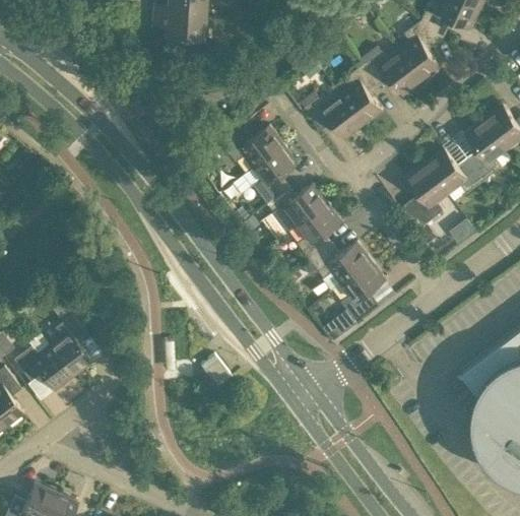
[(152,16),(203,19),(204,0),(167,0),(167,5),(153,4),(152,16)]
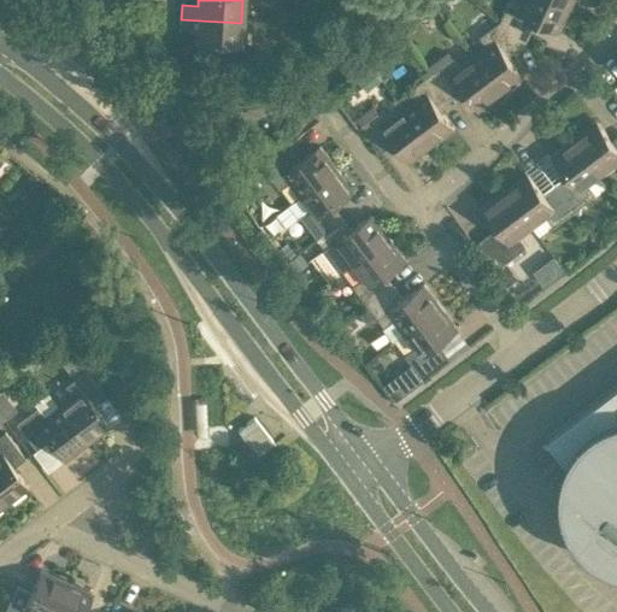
[(558,37),(570,11),(547,0),(524,0),(521,6),(510,1),(499,25),(526,47),(535,27),(558,37)]
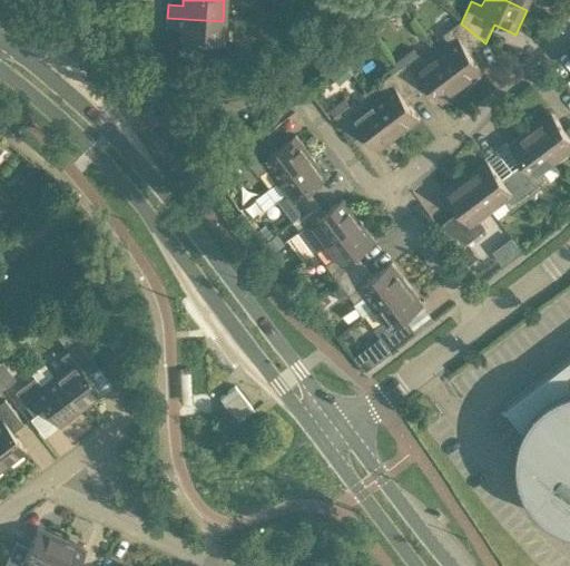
[(505,0),(527,10),(531,0),(505,0)]
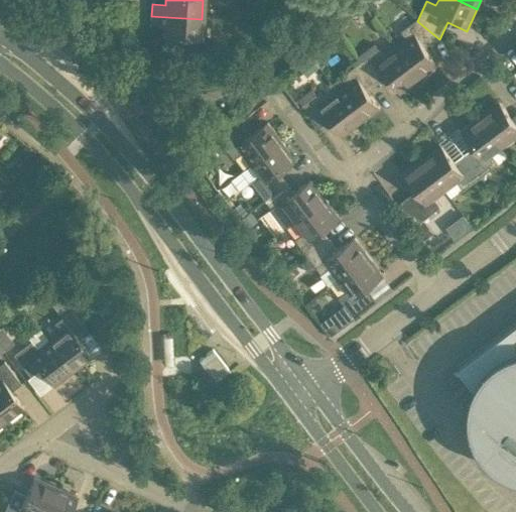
[(370,16),(377,11),(372,4),(365,9),(370,16)]
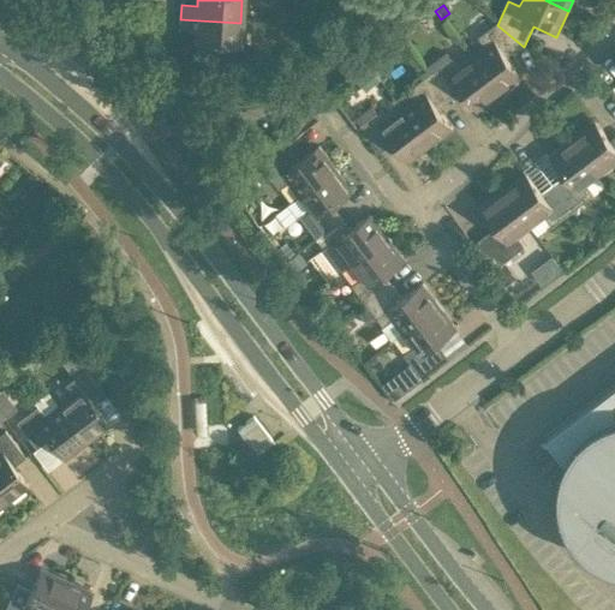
[(296,29),(297,18),(279,17),(278,28),(296,29)]
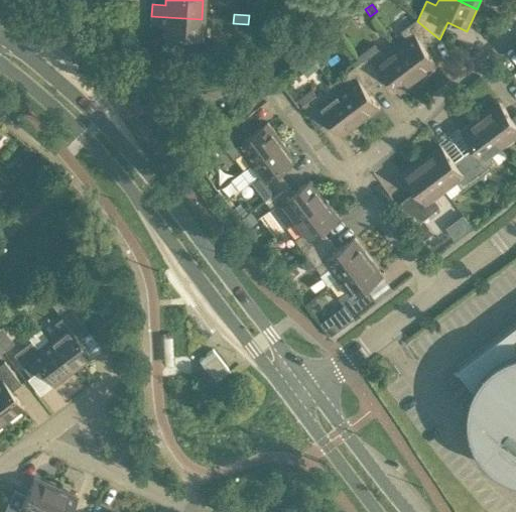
[(202,19),(151,16),(150,27),(163,28),(163,38),(201,40),(202,19)]
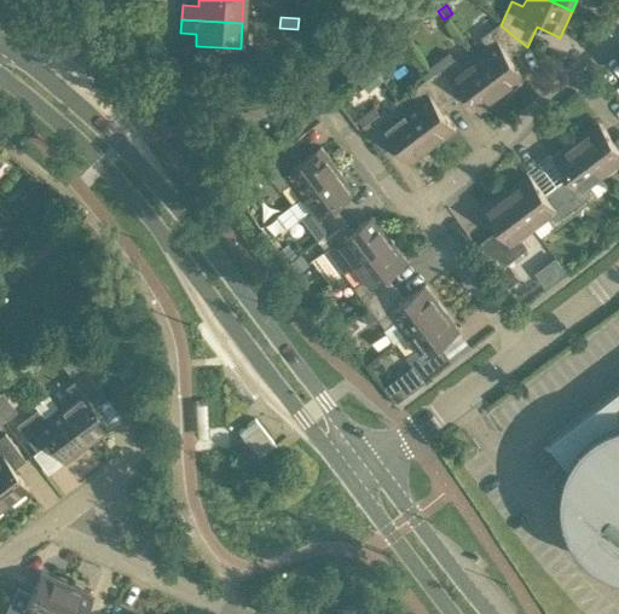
[(509,61),(527,47),(501,25),(480,41),(487,51),(474,61),(502,98),(525,81),(509,61)]
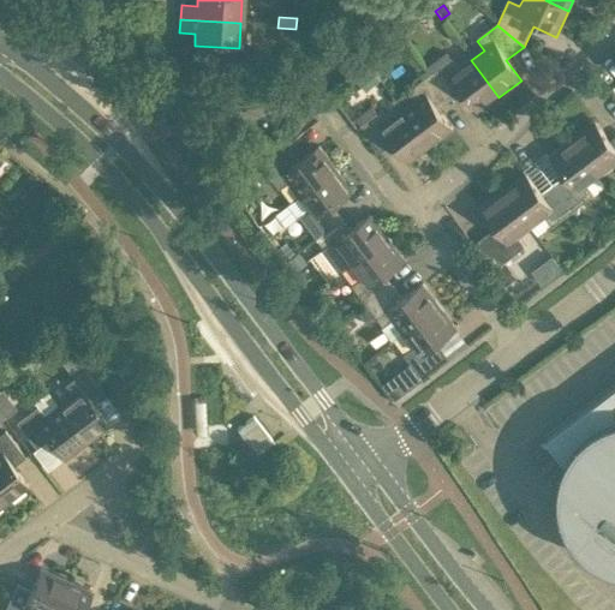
[(292,49),(293,31),(279,30),(278,48),(292,49)]
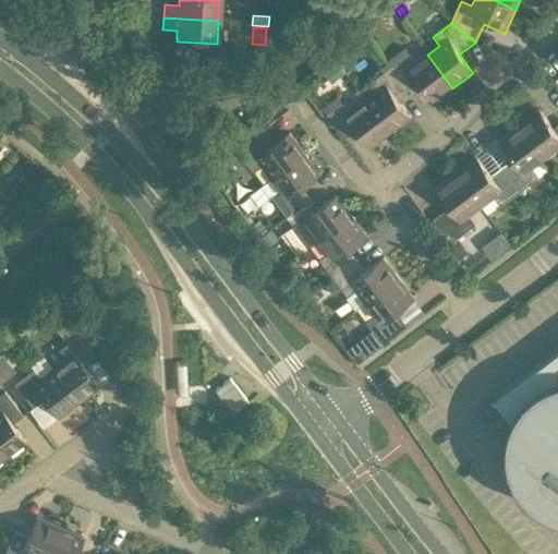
[(393,59),(398,63),(408,56),(404,50),(393,59)]
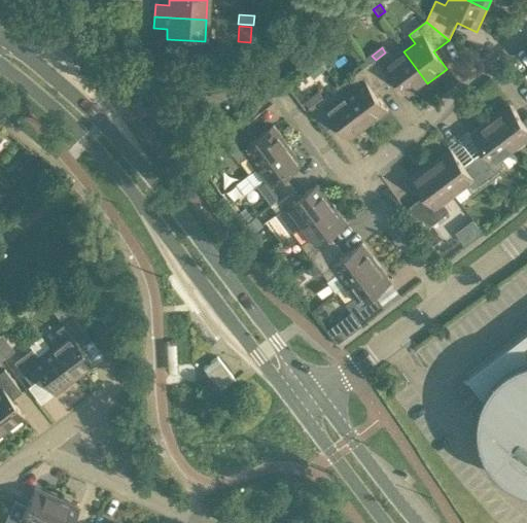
[(408,98),(427,83),(403,51),(391,61),(385,53),(367,66),(384,89),(394,81),(408,98)]
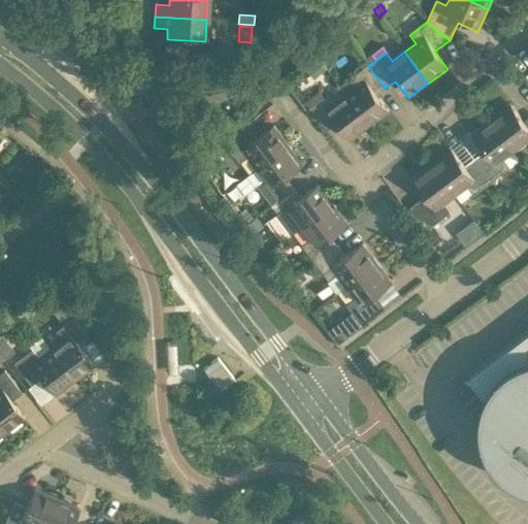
[(375,96),(385,89),(368,66),(350,79),(357,88),(344,97),(368,128),(388,113),(375,96)]
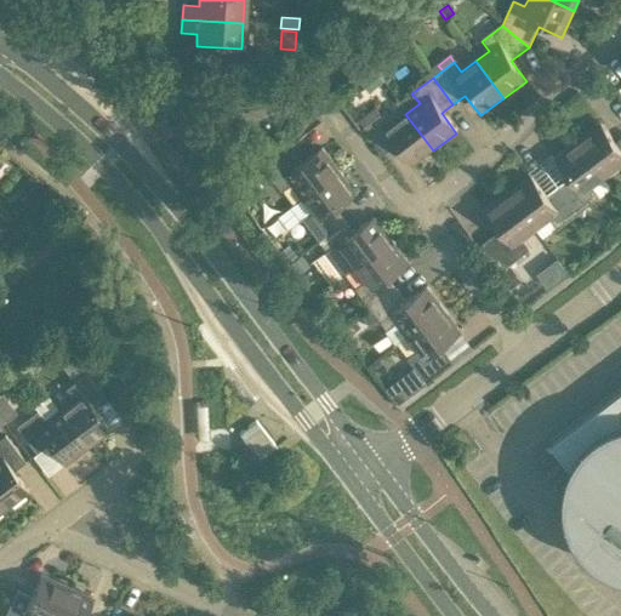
[(410,169),(433,150),(405,114),(392,124),(385,114),(364,130),(383,157),(396,148),(410,169)]
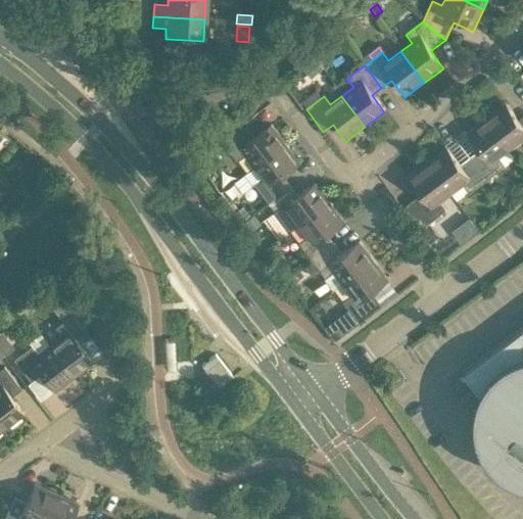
[(505,106),(485,121),(509,152),(521,143),(522,146),(522,119),(518,124),(505,106)]
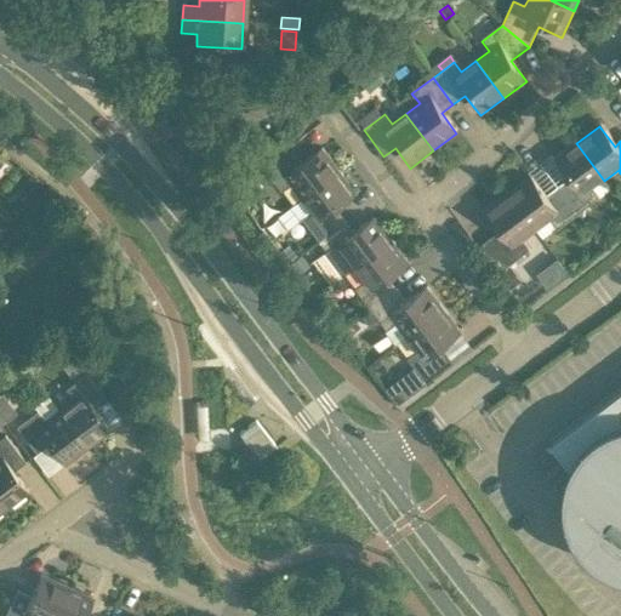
[(591,190),(604,181),(576,143),(553,161),(569,181),(557,190),(577,216),(598,200),(591,190)]
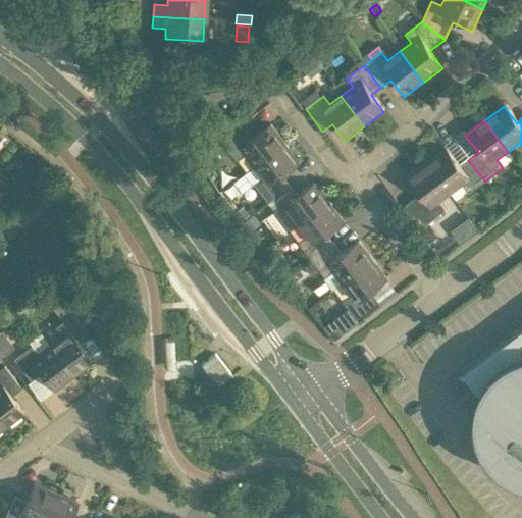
[(253,169),(284,146),(269,126),(253,140),(245,130),(222,147),(236,164),(244,158),(253,169)]
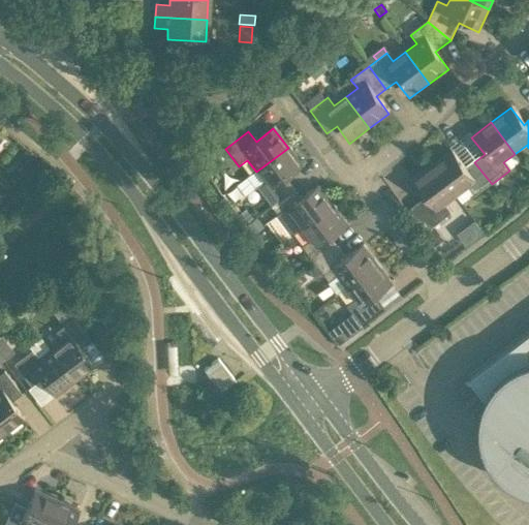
[(271,208),(292,190),(285,181),(303,167),(288,148),(256,172),(266,184),(256,190),(271,208)]
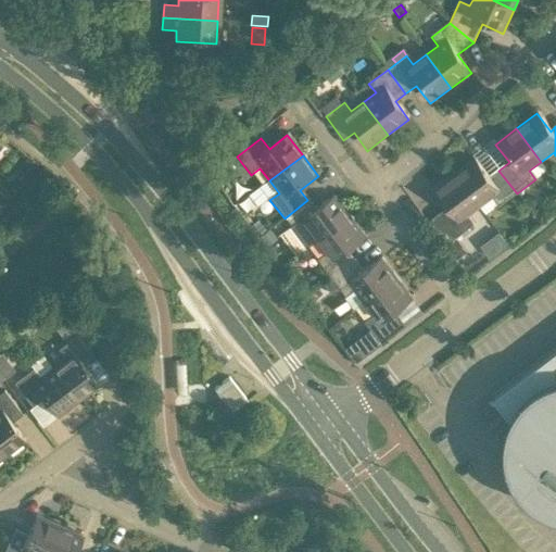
[(517,193),(498,171),(488,178),(475,160),(454,175),(479,209),(491,199),(497,208),(517,193)]
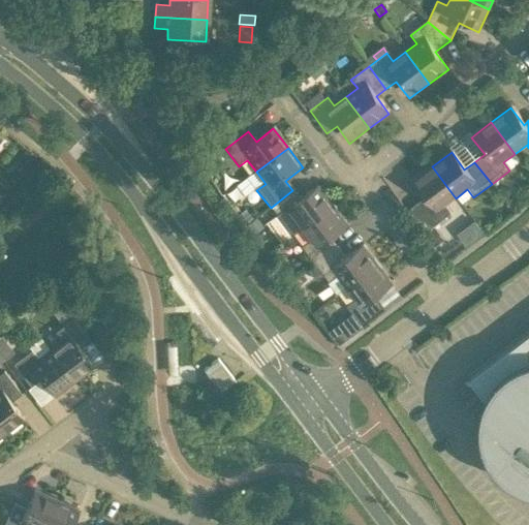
[(17,164),(25,172),(34,160),(26,153),(17,164)]
